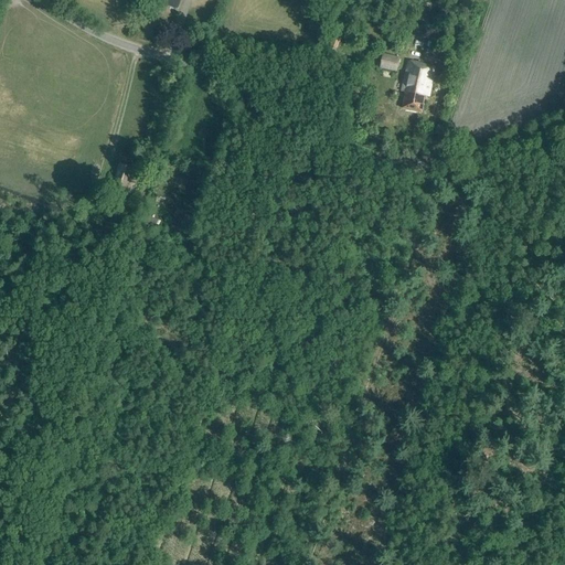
[(178,10),(181,0),(158,0),(169,3),(168,8),(169,7),(178,10)]
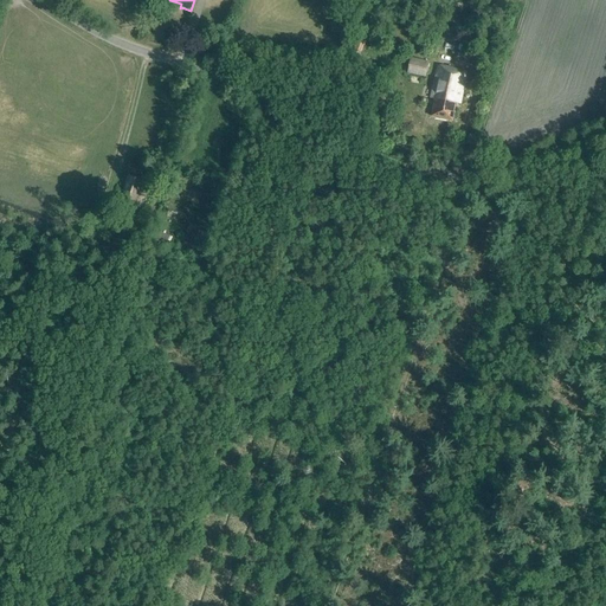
[(427,64),(412,59),(408,73),(424,77),(427,64)]
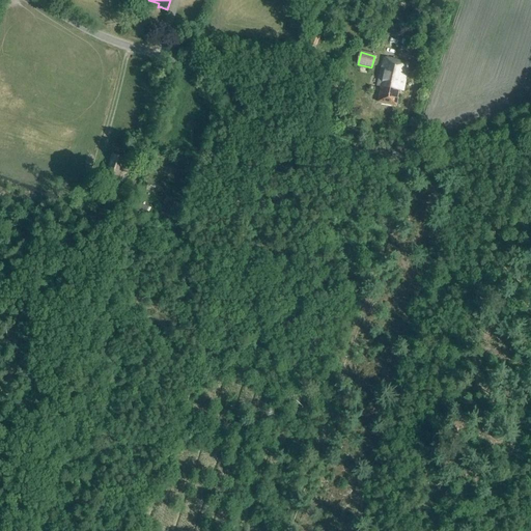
[(402,91),(408,63),(384,58),(378,86),(381,87),(378,103),(396,106),(399,91),(402,91)]
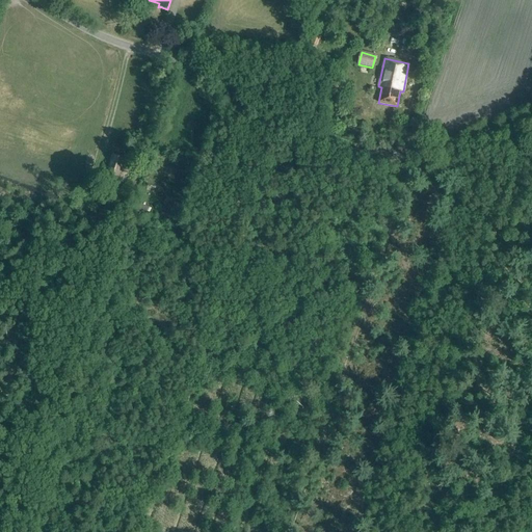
[(150,213),(151,209),(141,206),(144,195),(140,194),(136,209),(150,213)]
